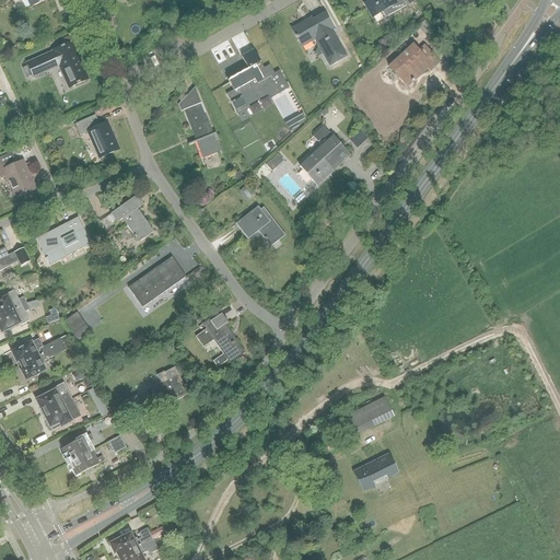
[(369,0),(370,1),(364,4),(372,19),(382,13),(386,19),(407,7),(403,0),(369,0)]
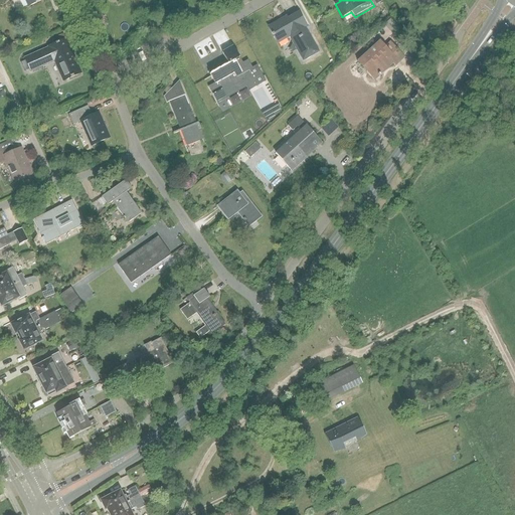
[(423,0),(419,3),(423,9),(437,1),(436,0),(423,0)]
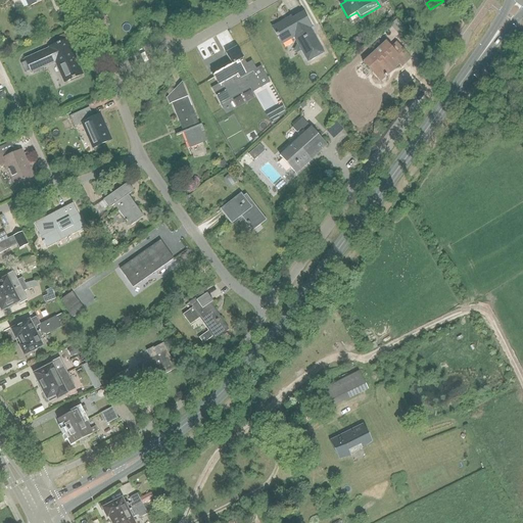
[(294,38),(302,53),(305,51),(311,61),(324,54),(310,29),(312,28),(303,12),(291,19),(290,17),(272,28),(282,45),(294,38)]
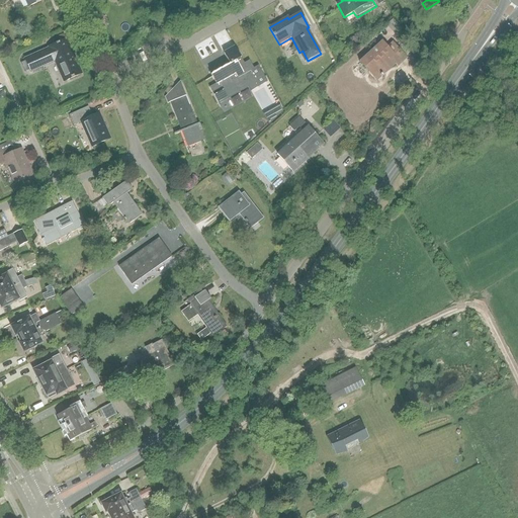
[(397,24),(391,30),(394,34),(401,28),(397,24)]
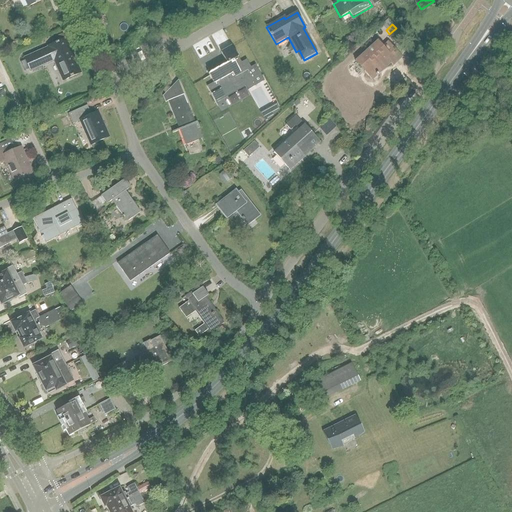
[(48,46),(49,48),(24,58),(25,60),(29,69),(29,71),(54,60),(63,80),(79,73),(65,39),(48,46)]
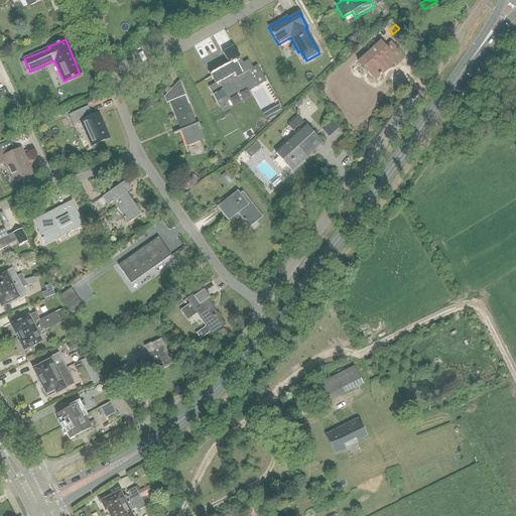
[(374,80),(379,76),(380,77),(382,76),(381,75),(397,59),(400,62),(405,57),(391,42),(386,47),(381,41),(358,61),(374,80)]
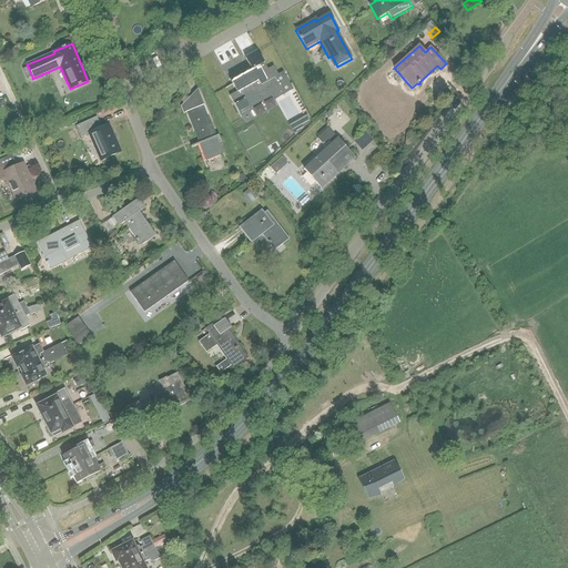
[(267,70),(264,64),(257,51),(244,59),(251,69),(246,71),(246,70),(229,79),(237,93),(230,97),(237,111),(240,114),(260,103),(272,95),(275,100),(284,95),(293,90),(283,72),(279,75),(273,67),(270,69),(267,70)]
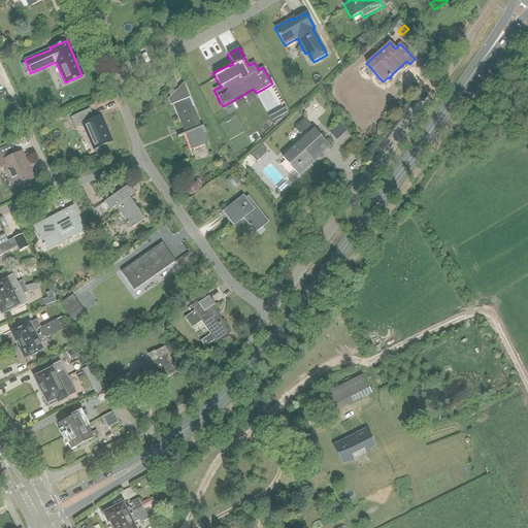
[(167,98),(166,99),(169,105),(172,104),(184,134),(185,134),(191,150),(207,142),(203,133),(205,133),(202,126),(201,127),(189,97),(184,100),(174,91),(167,98)]
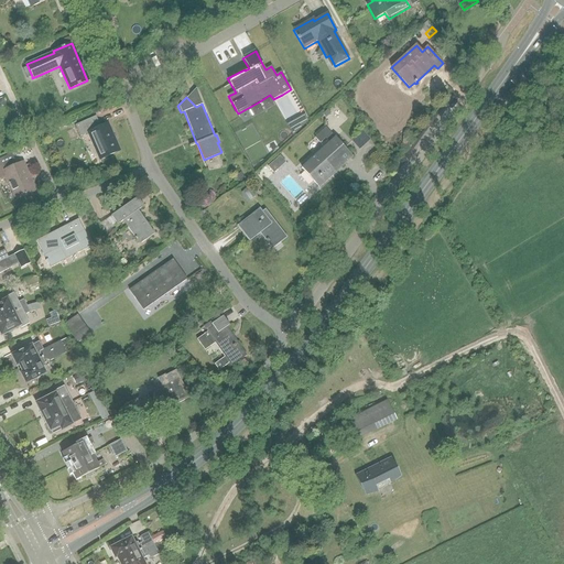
[(95,117),(74,126),(79,137),(87,133),(99,160),(118,151),(107,125),(99,128),(95,117)]
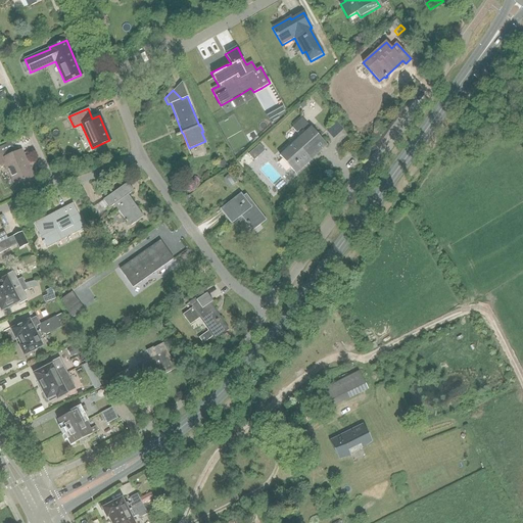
[(302,117),(292,127),(296,132),(306,124),(302,117)]
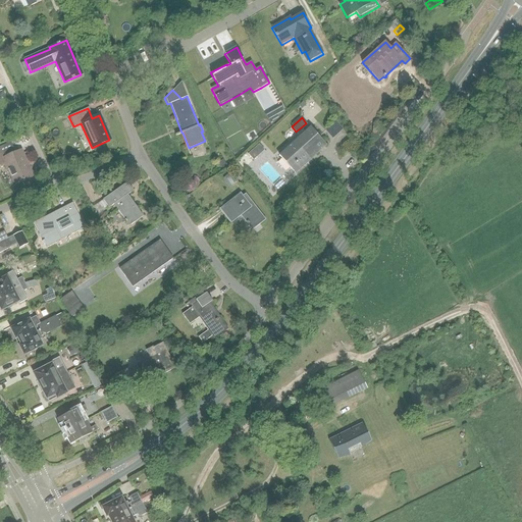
[(330,129),(336,137),(347,128),(341,120),(330,129)]
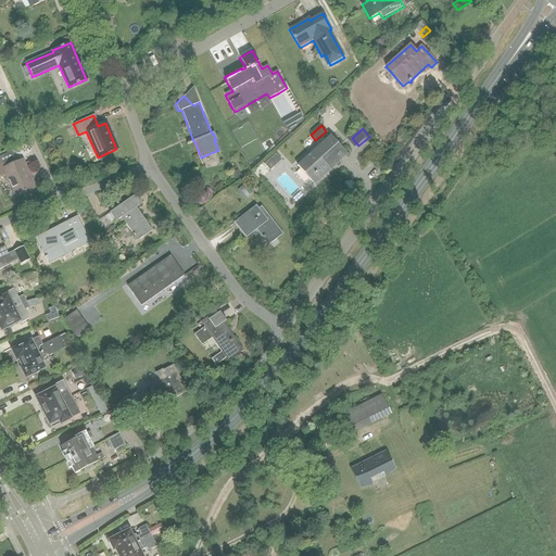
[(331,136),(298,165),(314,185),(349,154),(331,136)]
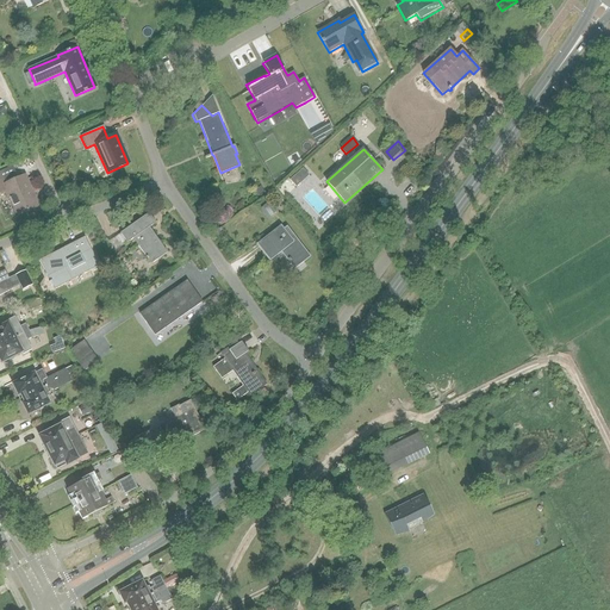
[(5,186),(0,175),(0,193),(5,192),(16,217),(39,207),(26,176),(5,186)]
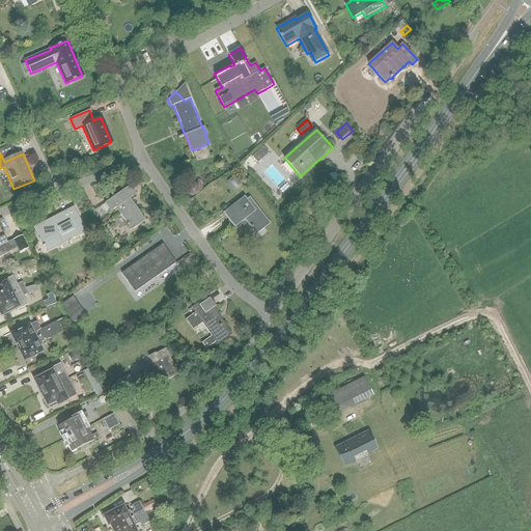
[(256,154),(252,157),(257,163),(261,160),(256,154)]
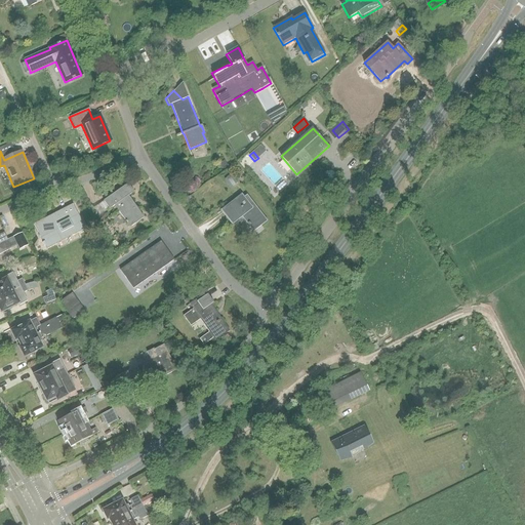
[(128,184),(104,200),(110,209),(115,205),(129,227),(144,217),(128,195),(133,192),(128,184)]
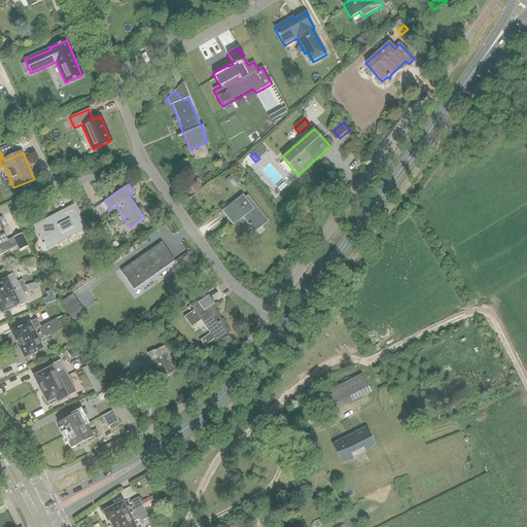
[(253,203),(249,205),(242,196),(220,211),(231,224),(242,215),(255,233),(268,222),(253,203)]
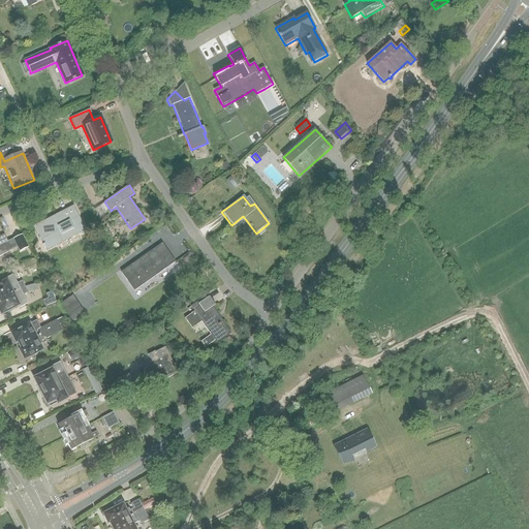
[(86,230),(73,206),(33,225),(45,250),(86,230)]
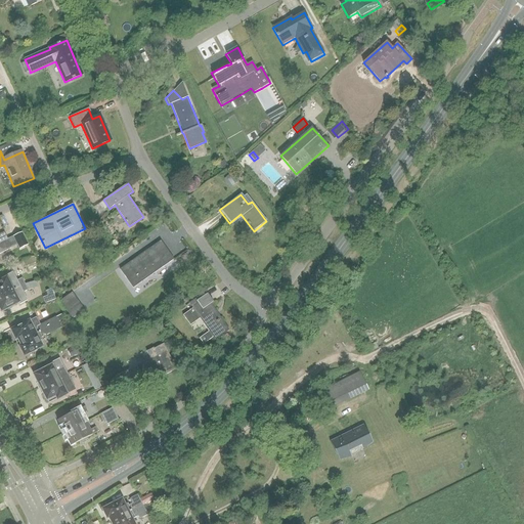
[(22,231),(7,239),(0,243),(0,250),(0,251),(3,249),(4,251),(16,244),(18,249),(28,244),(22,231)]
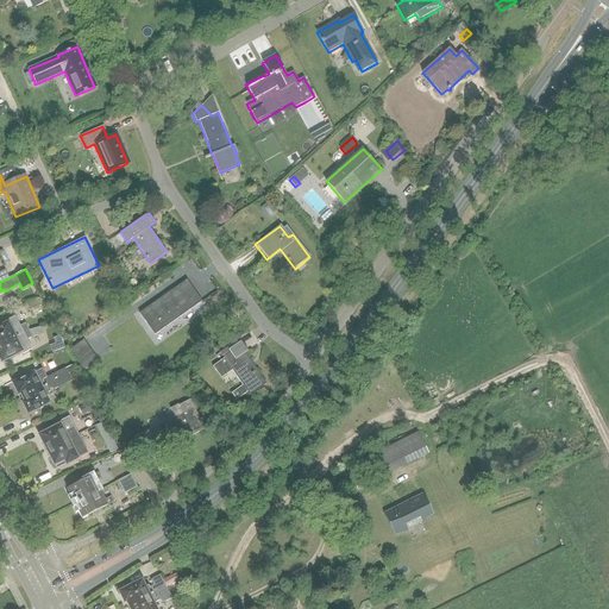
[(187,280),(139,314),(155,336),(202,301),(187,280)]
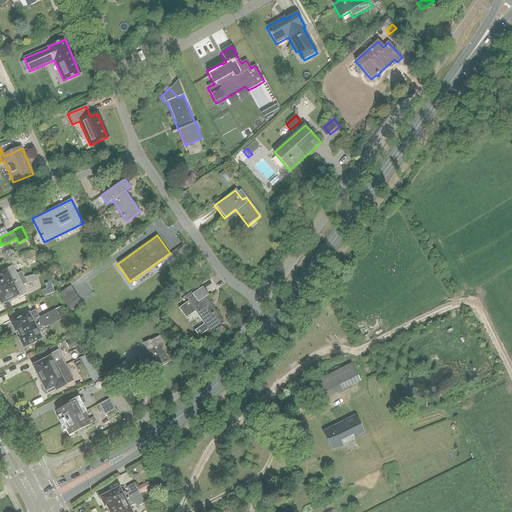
[(33,250),(21,255),(24,261),(35,257),(33,250)]
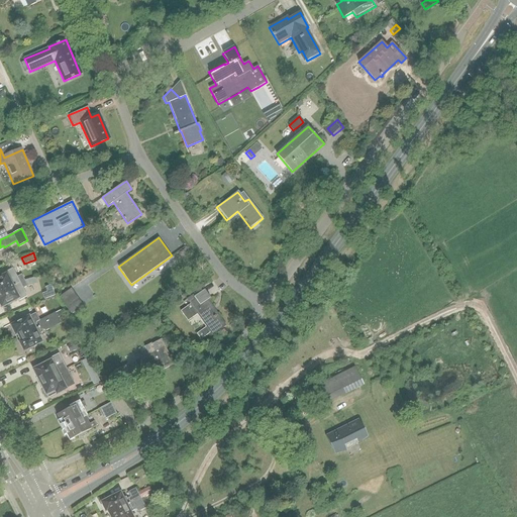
[(0,292),(23,281),(20,275),(17,277),(13,269),(5,273),(6,275),(0,278),(0,292)]
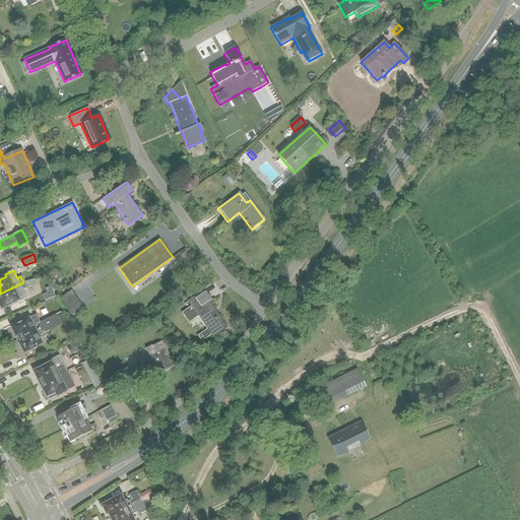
[(26,299),(22,290),(27,288),(37,285),(35,279),(23,282),(0,294),(0,308),(1,310),(18,301),(19,303),(26,299)]
